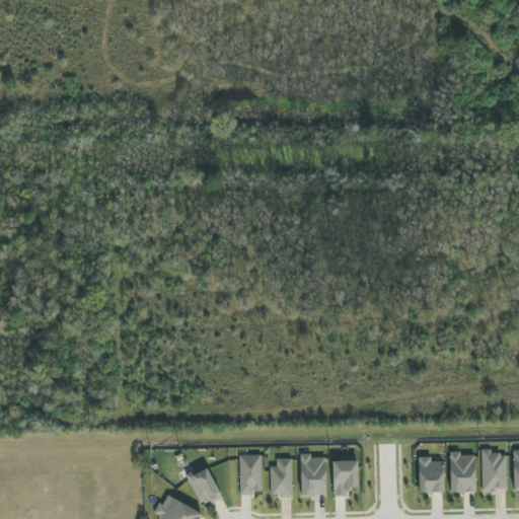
[(507,492),(506,454),(492,454),(492,449),(480,450),(482,493),(507,492)]
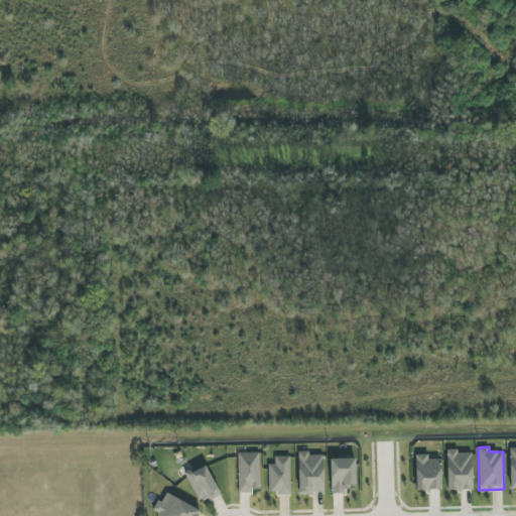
[(447,491),(473,490),(472,454),(459,454),(459,449),(446,449),(447,491)]
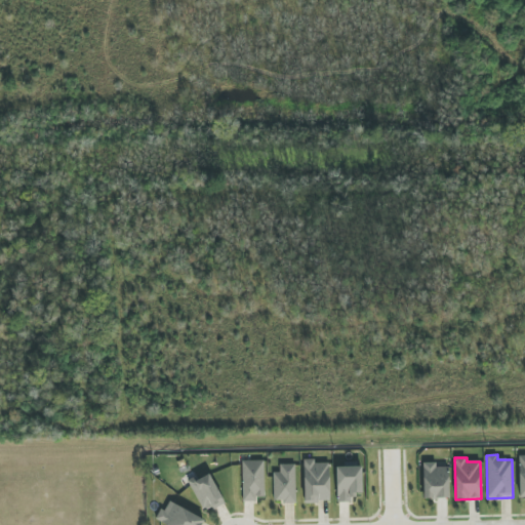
[(329,462),(314,463),(314,459),(304,459),(305,502),(330,502),(329,462)]
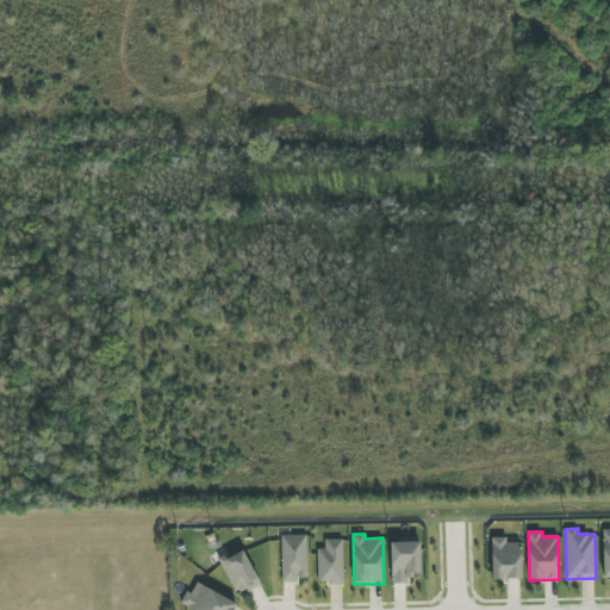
[(282,583),(298,583),(298,577),(307,577),(306,535),(281,536),(282,583)]
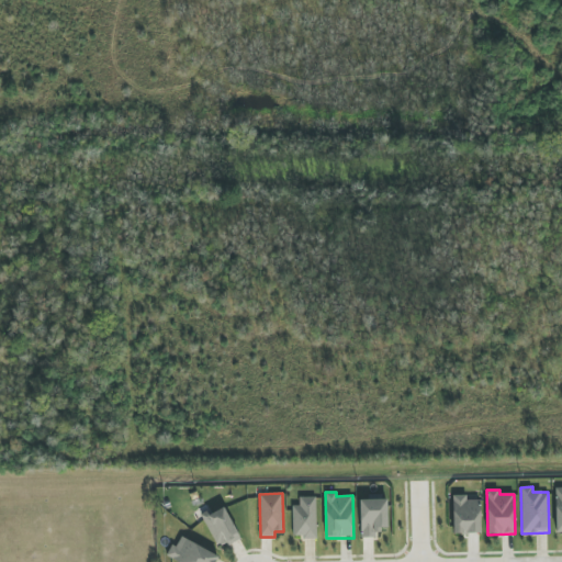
[(480,534),(480,499),(467,499),(467,495),(452,495),(453,535),(480,534)]
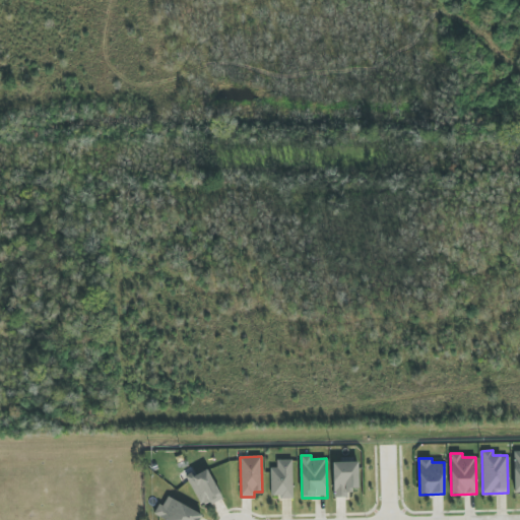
[(291,460),(276,460),(276,468),(270,468),(271,498),(293,497),(291,460)]
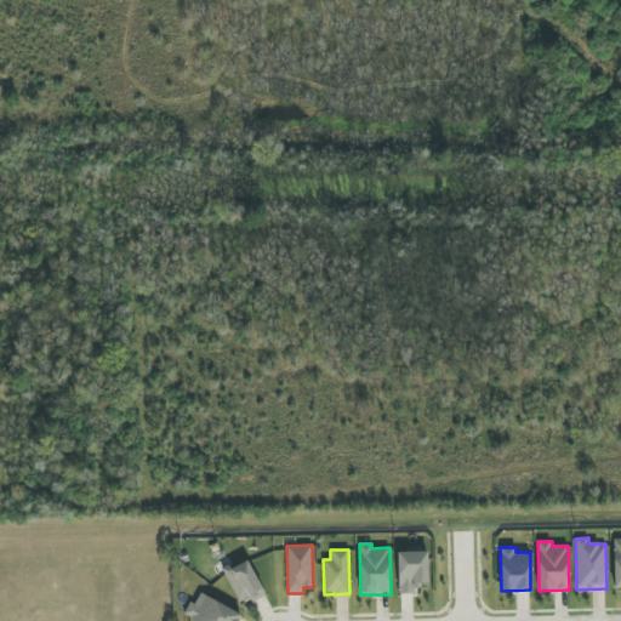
[(398,552),(399,594),(417,593),(417,584),(428,582),(427,552),(398,552)]
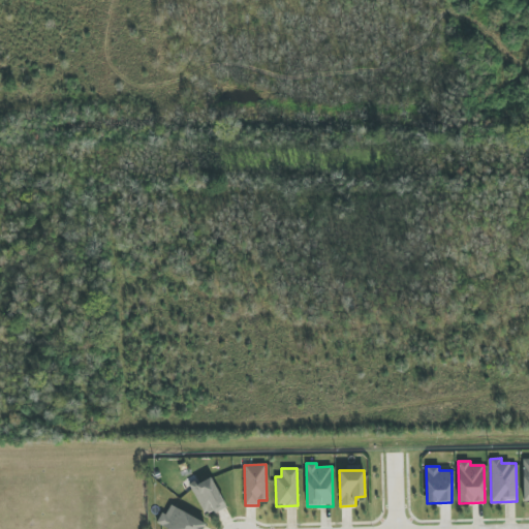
[(195,481),(190,484),(205,517),(225,507),(212,477),(196,485),(195,481)]
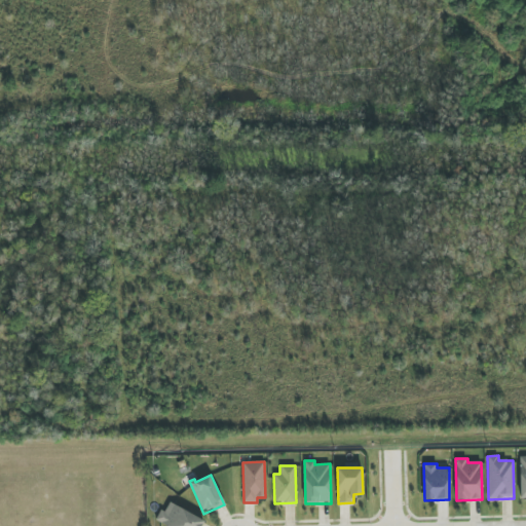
[(155,521),(165,525),(201,525),(204,519),(168,503),(165,512),(160,510),(155,521)]
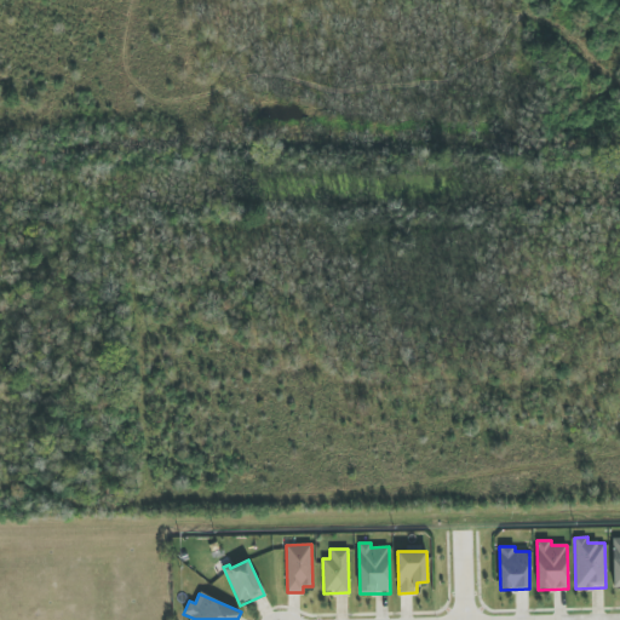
All buildings are outlined.
